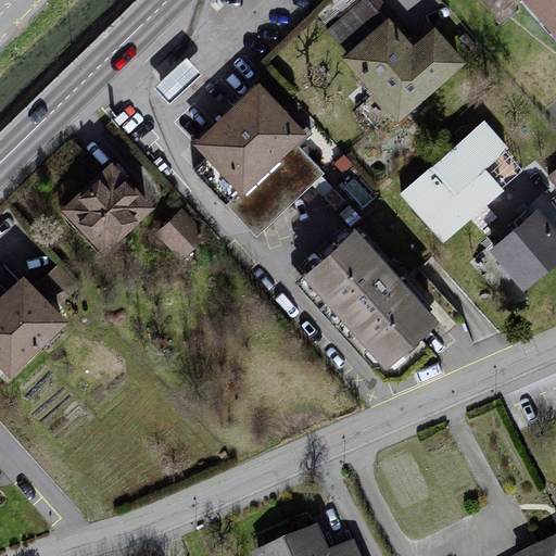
[(349,51),(389,17),(375,0),(361,0),(328,27),(349,51)]
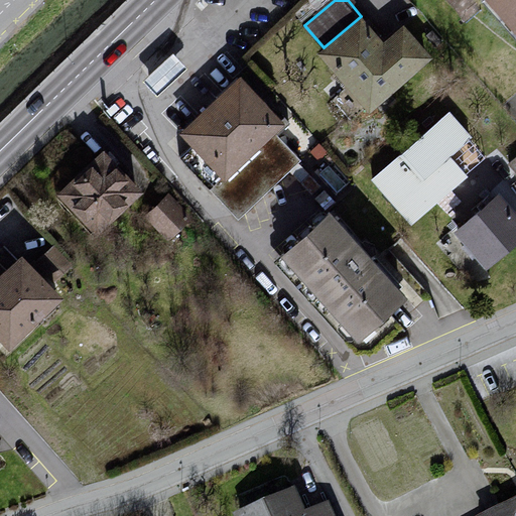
[(515,0),(484,0),(515,36),(515,0)]
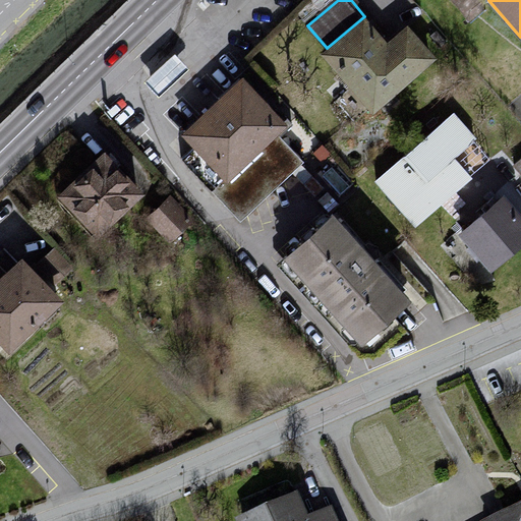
[(327,48),(319,56),(370,115),(435,59),(405,25),(387,42),(364,16),(327,48)]
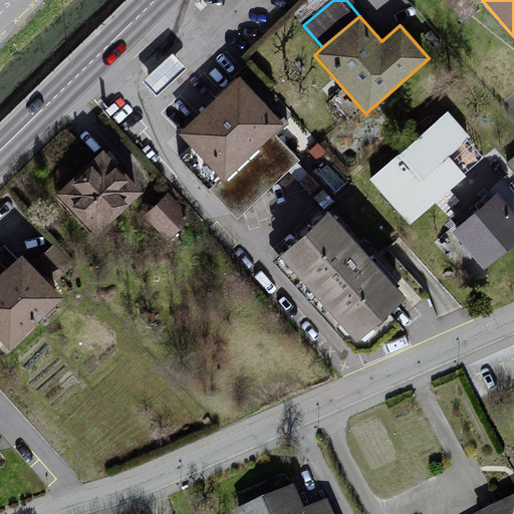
[(173,53),(143,79),(157,94),(187,68),(173,53)]
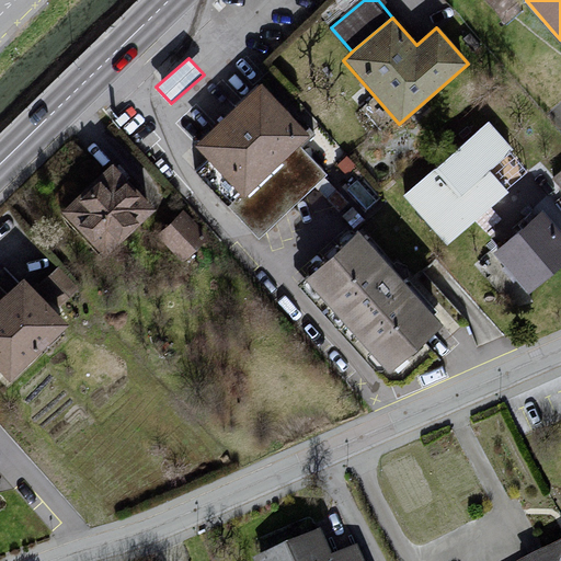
[(262,83),(195,144),(210,160),(243,195),(300,144),(309,135),(262,83)]
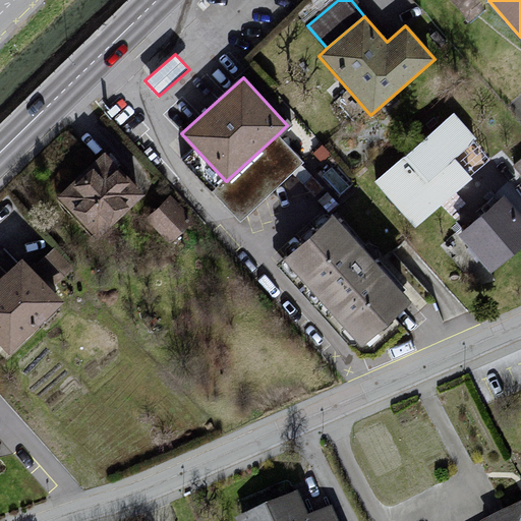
[(479,139),(454,111),(374,181),(416,229),(473,179),(456,159),(479,139)]
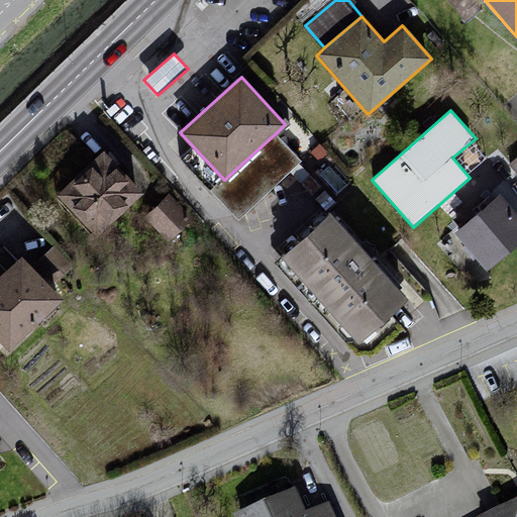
[(302,161),(277,132),(224,180),(194,147),(182,159),(239,219),(302,161)]
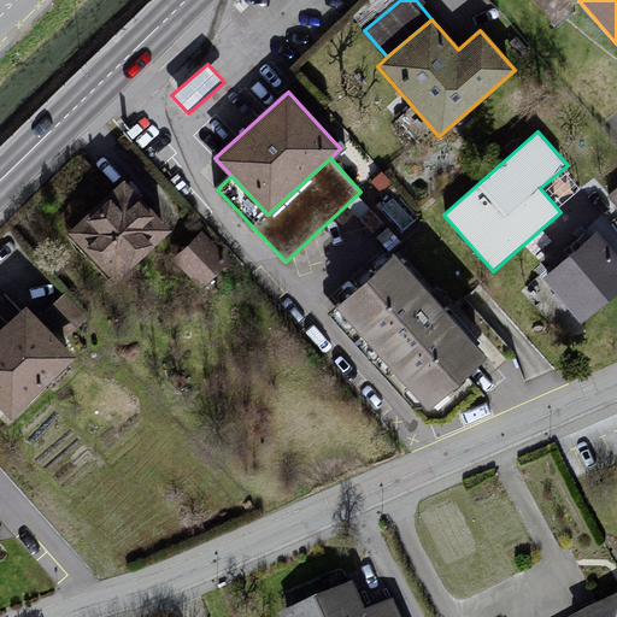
[(176,231),(130,182),(72,235),(119,285),(176,231)]
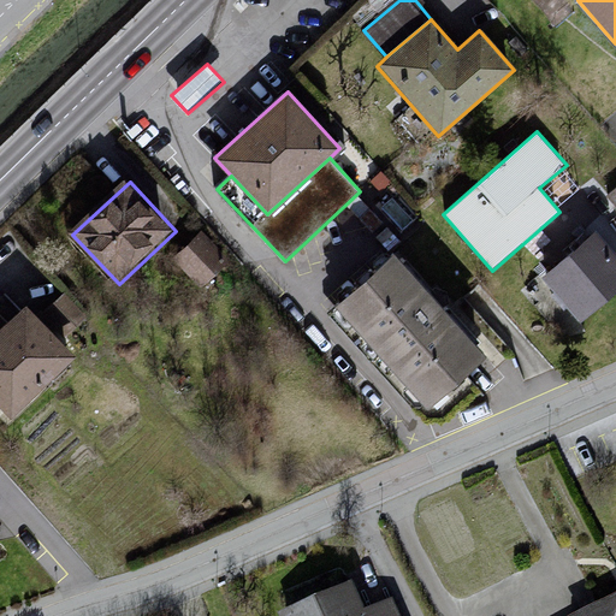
[(199,224),(176,248),(205,277),(229,253),(199,224)]
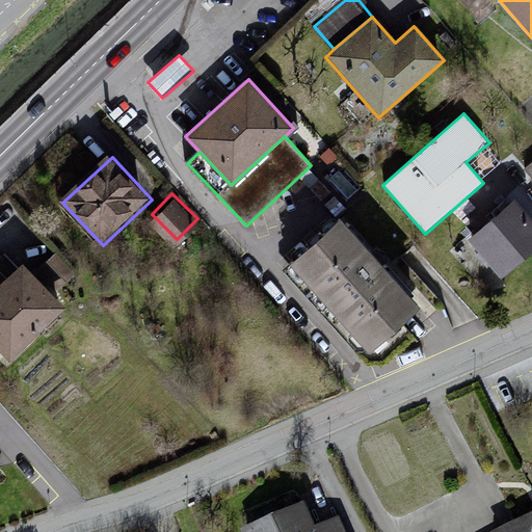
[(531,257),(531,220),(515,202),(470,240),(504,281),(531,257)]
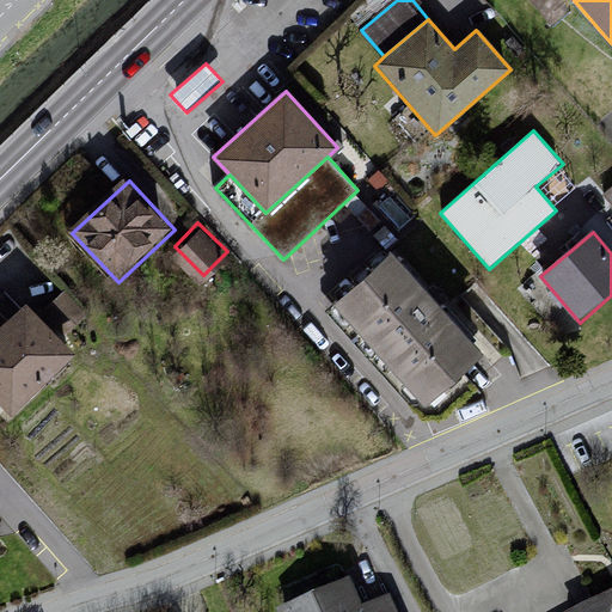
[(484,349),(391,251),(332,306),(426,404),(484,349)]
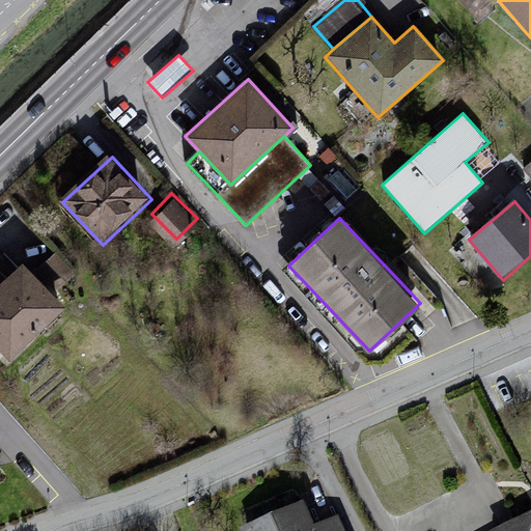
[(58,282),(74,268),(54,246),(38,260),(58,282)]
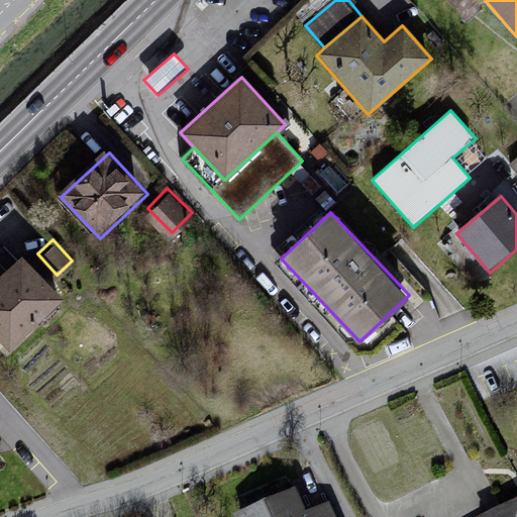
[(66,301),(24,259),(0,282),(0,336),(14,351),(66,301)]
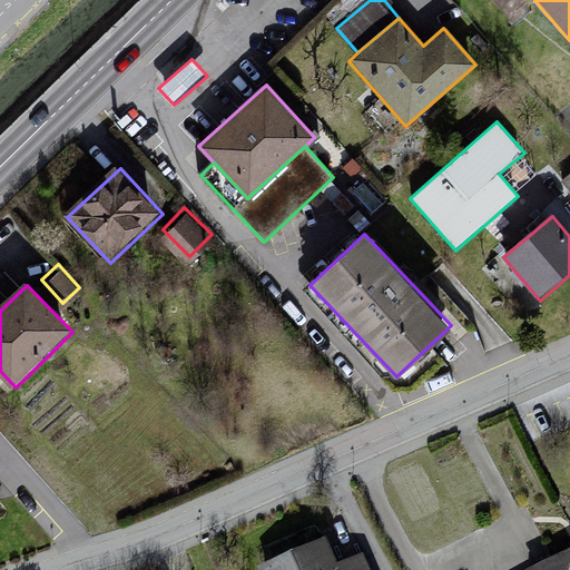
[(296,561),(268,569),(367,569),(363,560),(342,568),(332,546),(296,561)]
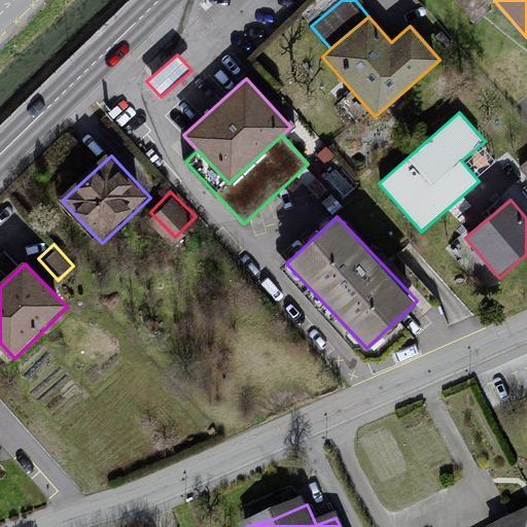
[(526,526),(526,515),(503,526),(526,526)]
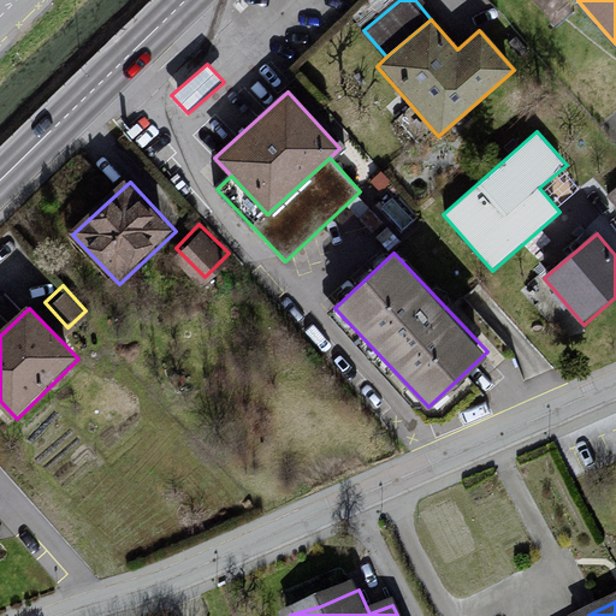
All buildings are outlined.
